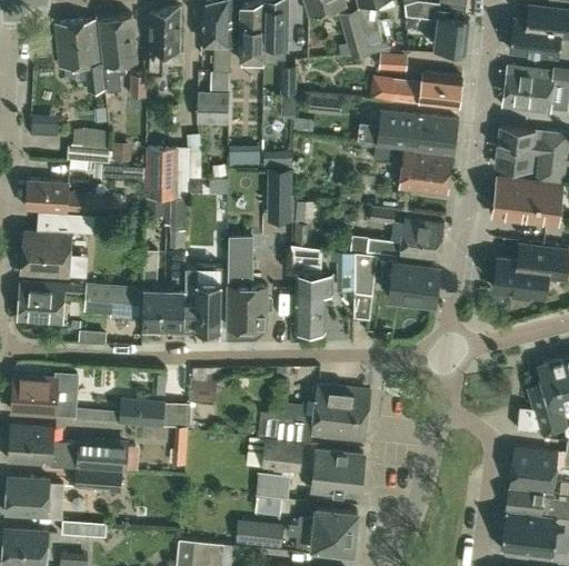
[(215,71),(230,72),(231,72),(231,0),(207,0),(203,1),(202,42),(216,42),(215,71)]
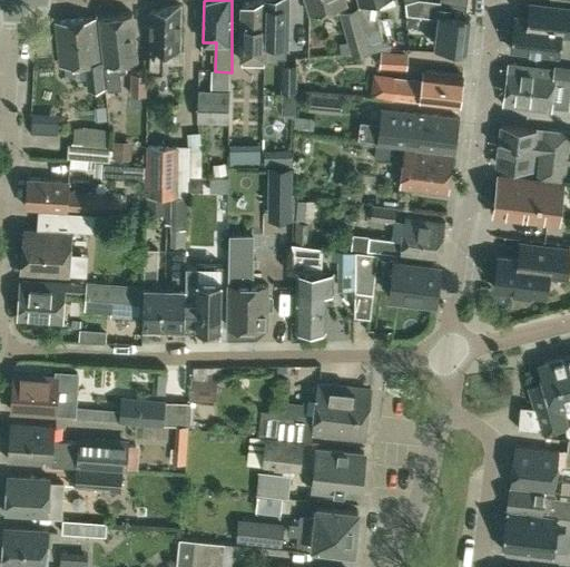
[(264,62),(265,45),(265,0),(261,0),(244,5),(243,62),(264,62)]
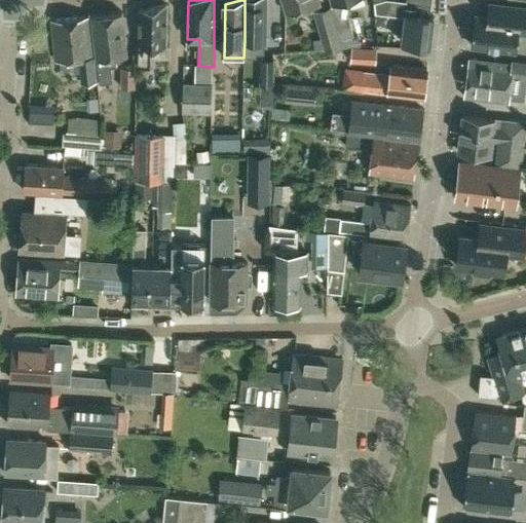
[(266,0),(245,0),(245,41),(265,41),(266,0)]
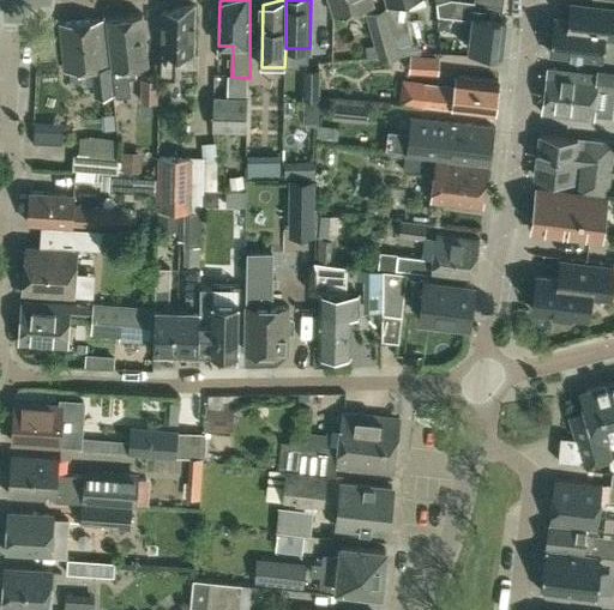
[(329,0),(333,17),(373,6),(371,0),(329,0)]
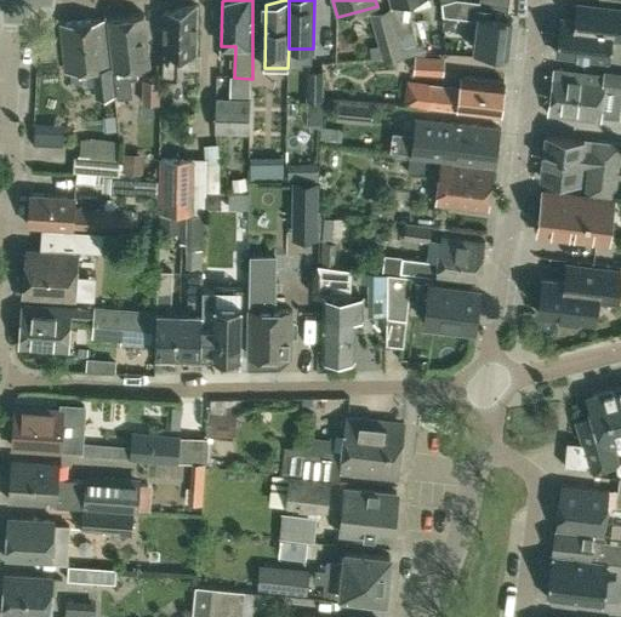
[(391,0),(392,5),(389,5),(394,24),(409,21),(404,1),(409,0),(391,0)]
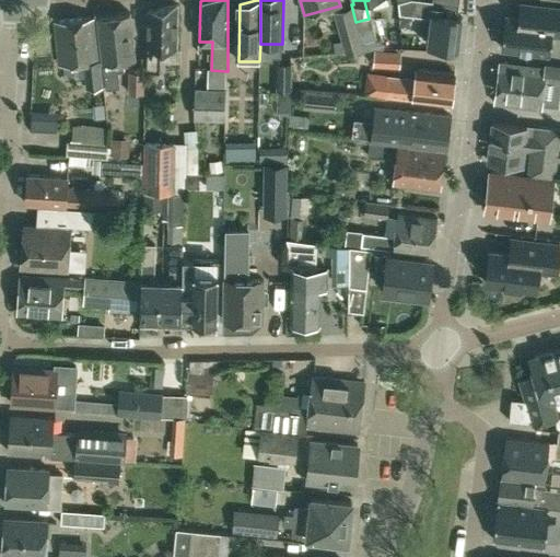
[(411,0),(410,0),(398,2),(399,14),(421,16),(420,31),(429,32),(428,47),(457,50),(462,19),(431,14),(432,2),(411,0)]
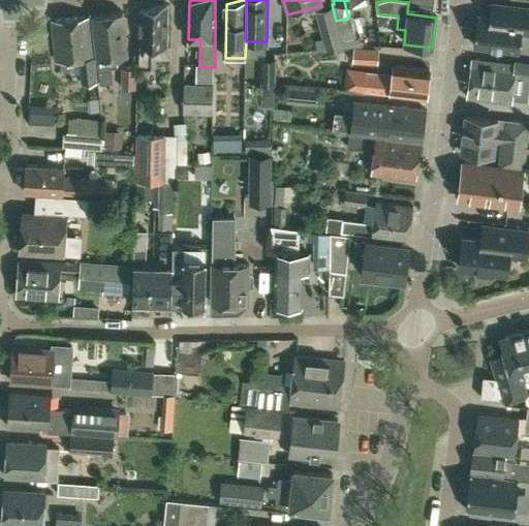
[(528,10),(504,7),(489,5),(487,19),(476,17),(473,47),(519,53),(521,34),(528,34),(528,10)]
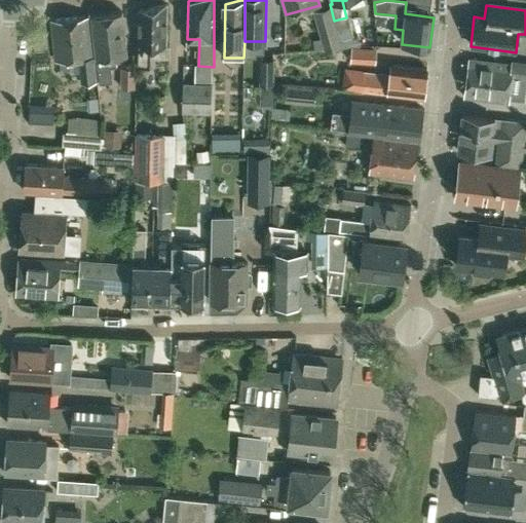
[(166,48),(166,6),(141,12),(139,69),(150,70),(150,48),(166,48)]
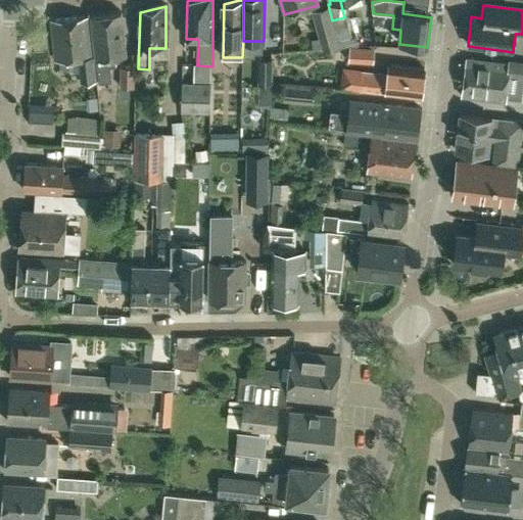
[(335,38),(328,10),(316,13),(323,41),(335,38)]
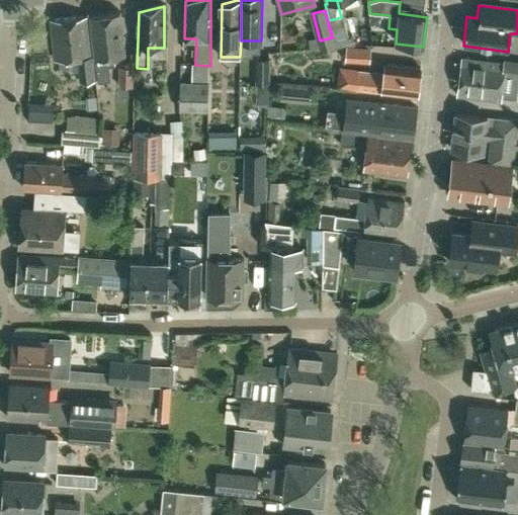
[(114,68),(113,59),(126,57),(121,14),(91,18),(99,85),(110,84),(108,69),(114,68)]
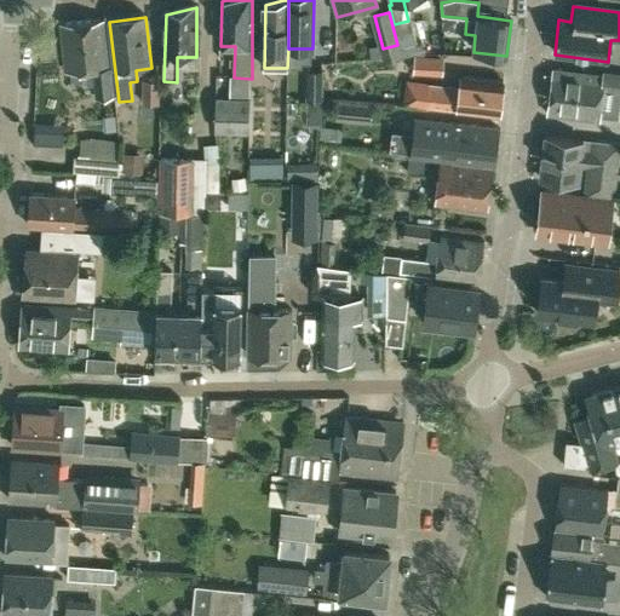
[(96,102),(114,99),(104,22),(61,27),(67,75),(93,72),(96,102)]
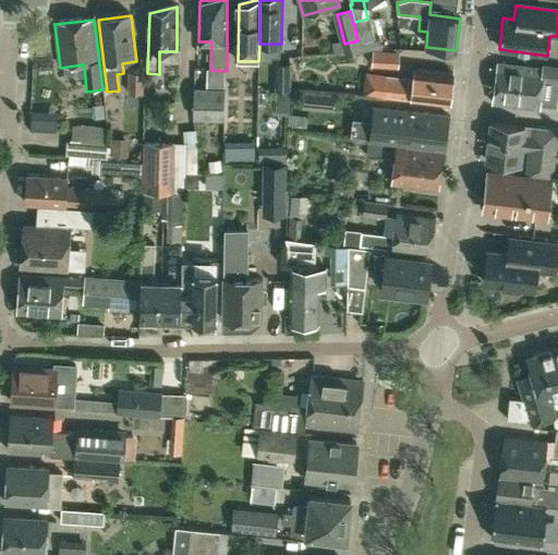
[(374,51),(372,67),(395,69),(396,53),(374,51)]
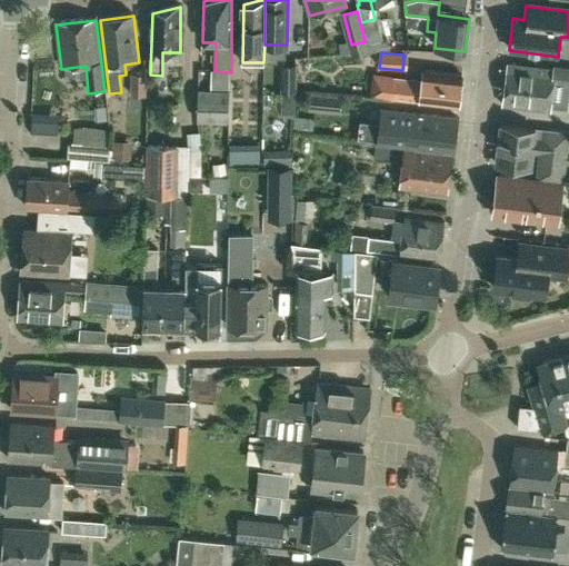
[(553,70),(507,65),(501,106),(549,111),(552,82),(568,83),(568,69),(553,67),(553,70)]
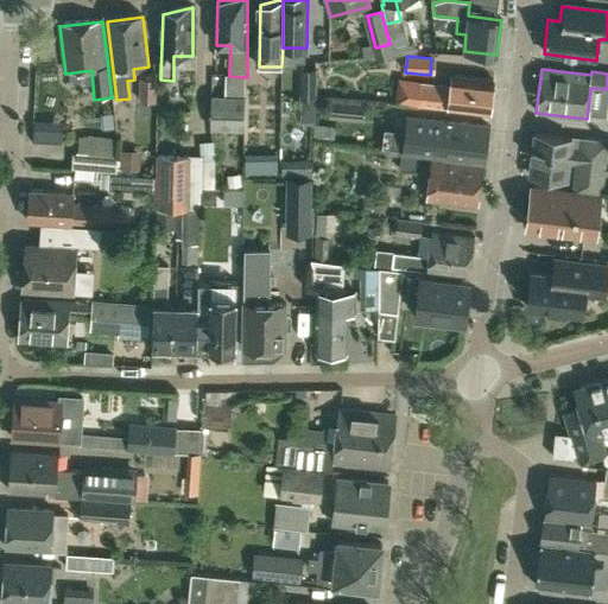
[(315,125),(316,70),(301,70),(299,102),(302,102),(301,125),(315,125)]
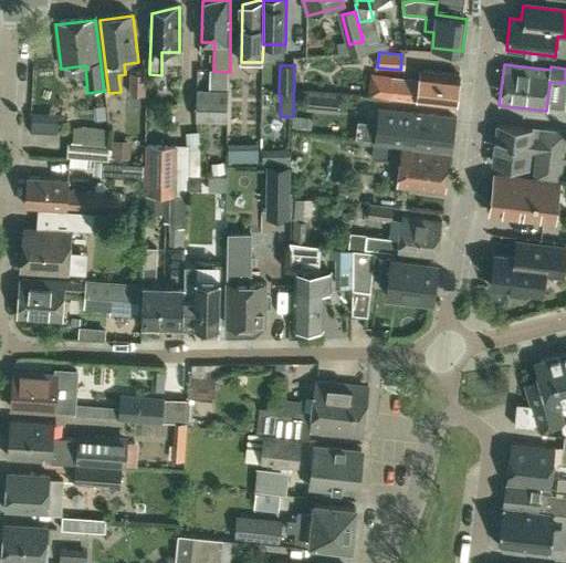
[(456,106),(459,75),(420,71),(419,82),(370,75),(368,97),(417,103),(456,106)]
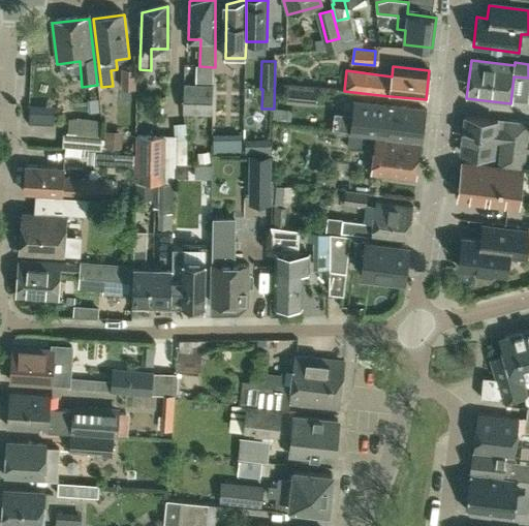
[(135,70),(122,70),(122,91),(134,91),(135,70)]
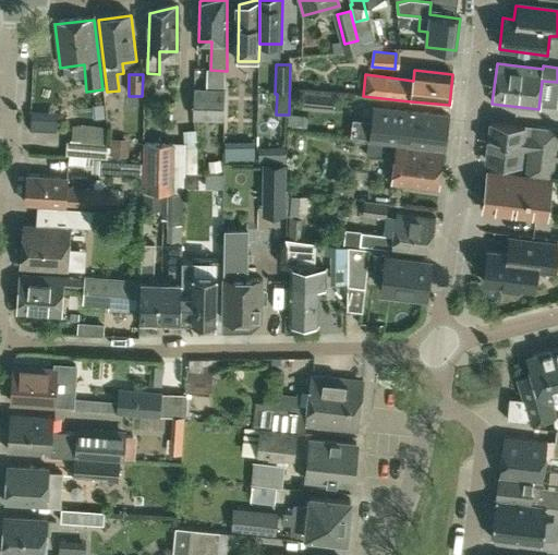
[(223,122),(225,98),(225,92),(195,91),(194,121),(223,122)]
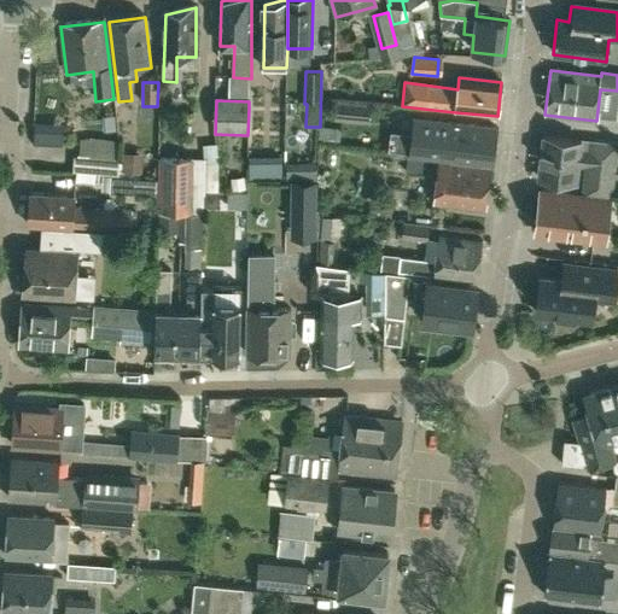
[(409,155),(493,165),(496,129),(414,120),(409,155)]
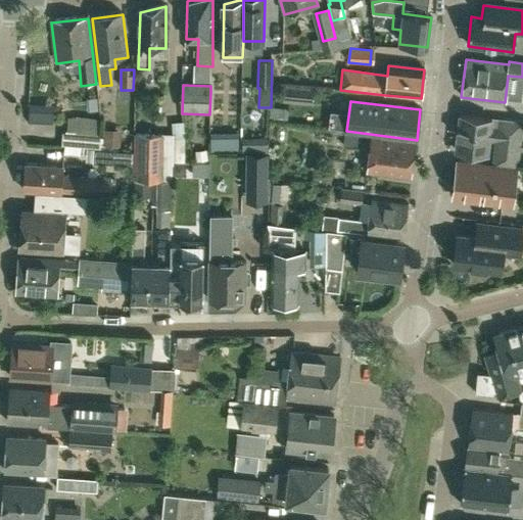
[(505,141),(506,129),(491,127),(492,121),(459,115),(455,151),(488,155),(490,139),(505,141)]
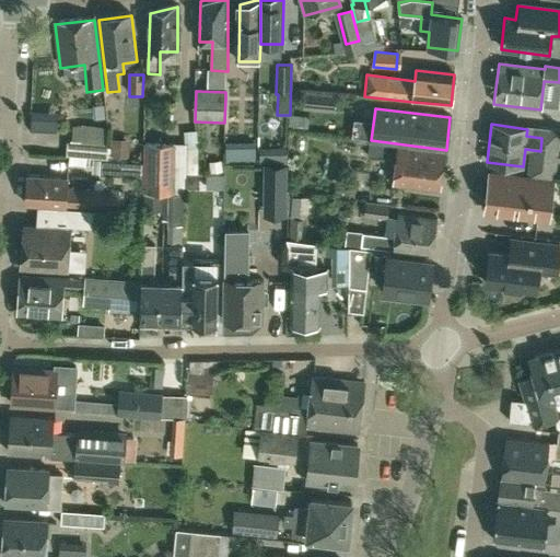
[(225,160),(236,160),(236,142),(224,142),(225,160)]
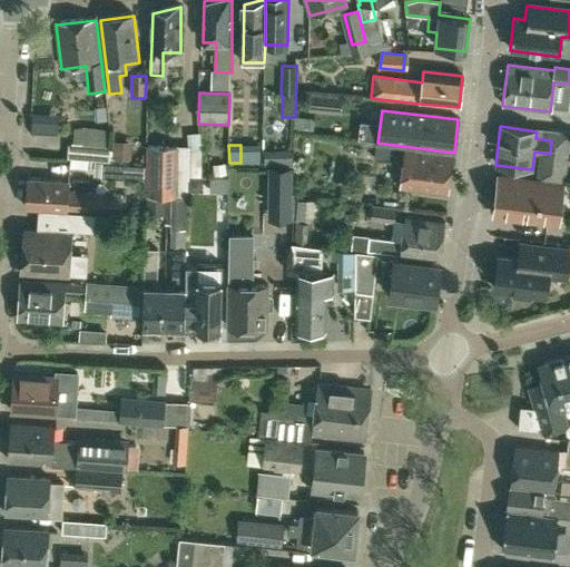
[(110,164),(111,149),(74,147),(69,146),(68,162),(110,164)]
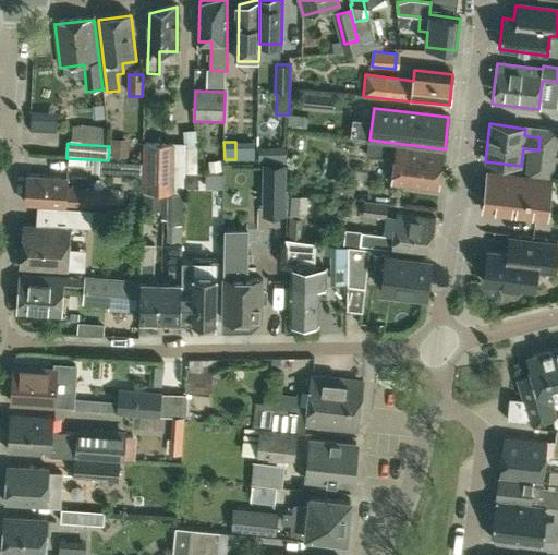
[(113,143),(112,157),(128,158),(128,144),(113,143)]
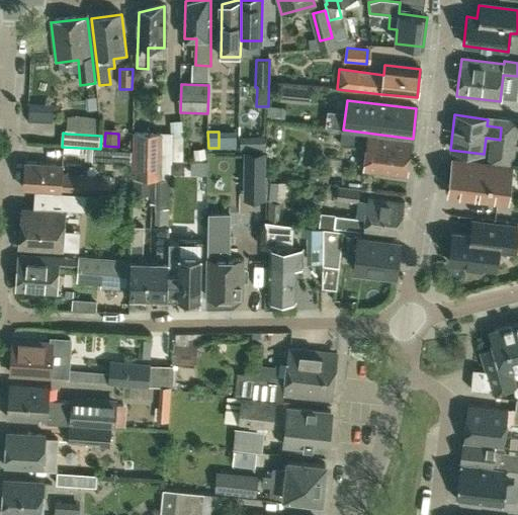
[(162,181),(163,136),(137,136),(136,181),(162,181)]
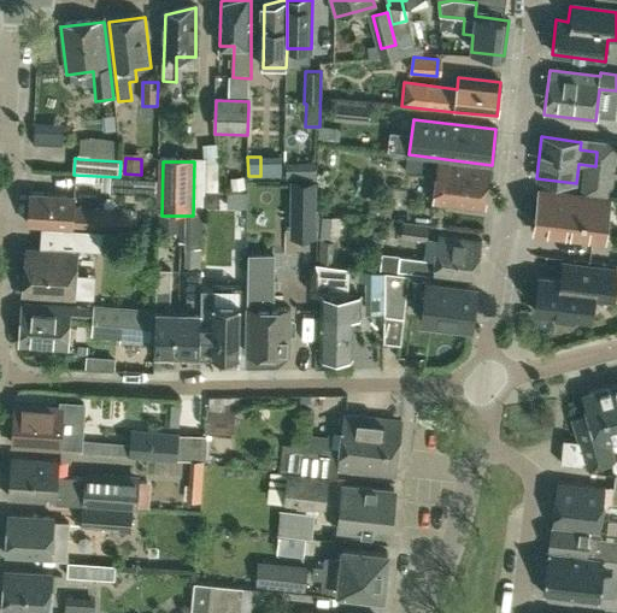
[(485,210),(491,169),(439,161),(434,204),(485,210)]
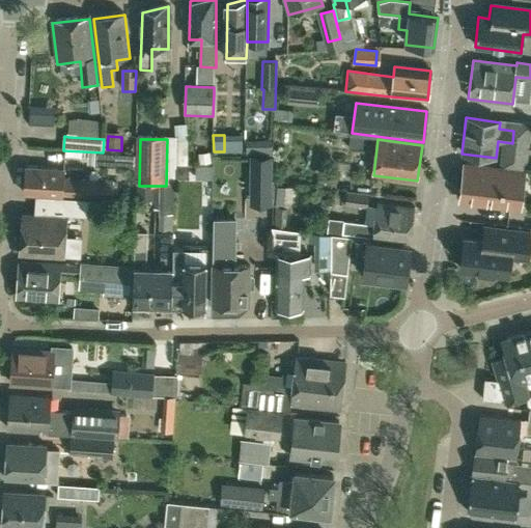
[(95,153),(94,166),(135,169),(136,157),(95,153)]
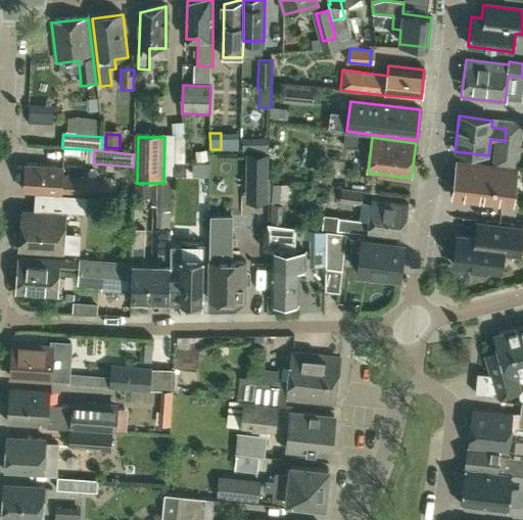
[(319,157),(323,176),(338,173),(334,154),(319,157)]
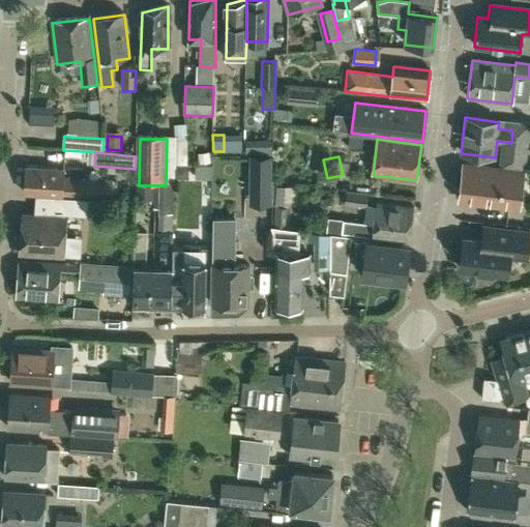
[(251,159),(249,171),(249,205),(270,205),(271,159),(251,159)]
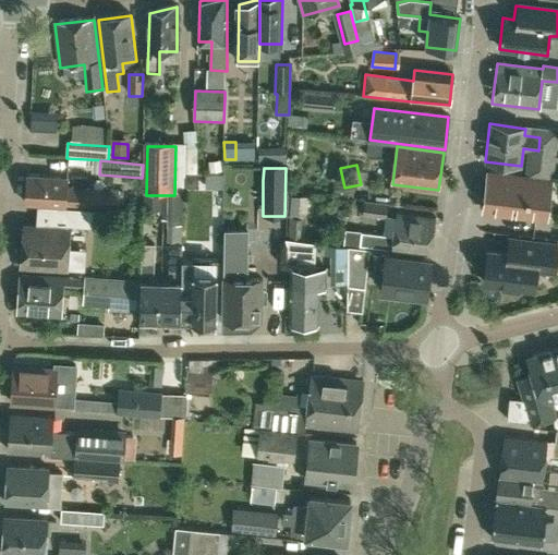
[(486,200),(484,214),(546,221),(550,183),(488,176),(487,190),(488,190),(487,200),(486,200)]
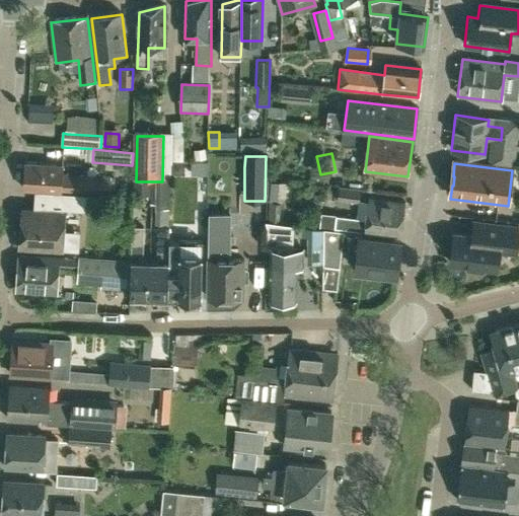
[(108,196),(109,179),(61,175),(61,167),(25,164),(23,191),(108,196)]
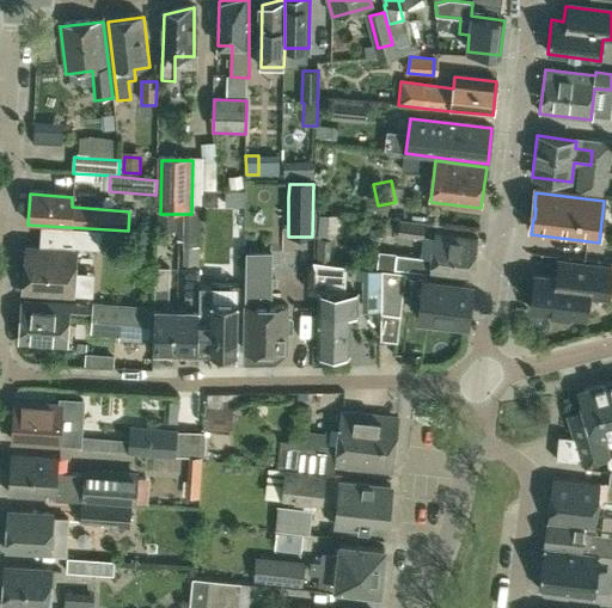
[(158,214),(158,231),(176,231),(177,214),(158,214)]
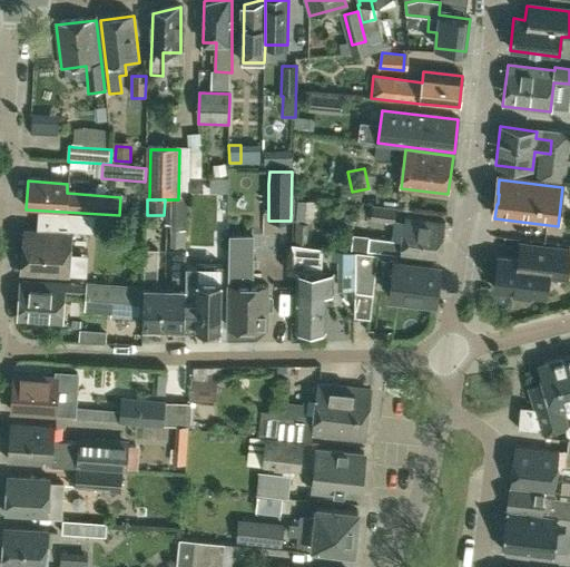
[(310,203),(295,202),(293,245),(307,246),(315,246),(315,231),(308,230),(310,203)]
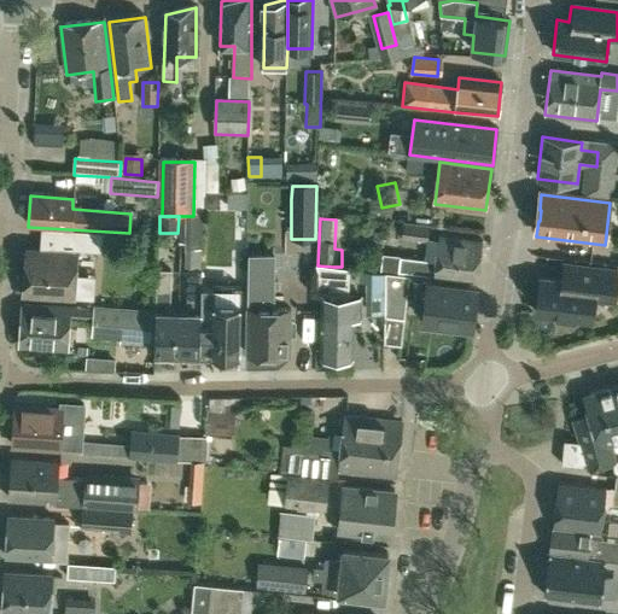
[(427,228),(403,226),(402,239),(426,243),(427,228)]
